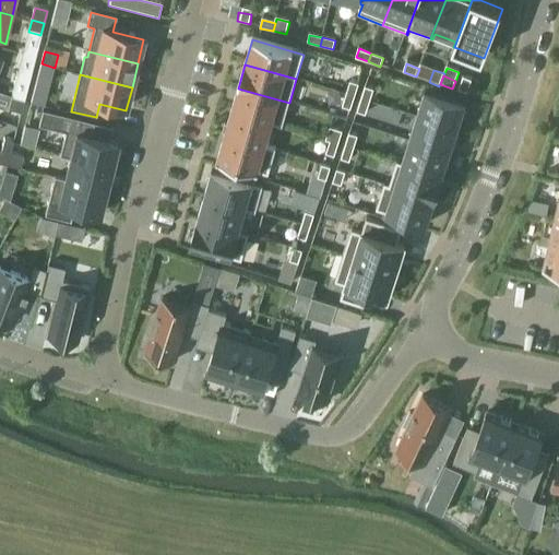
[(16,77),(11,99),(23,103),(30,80),(16,77)]
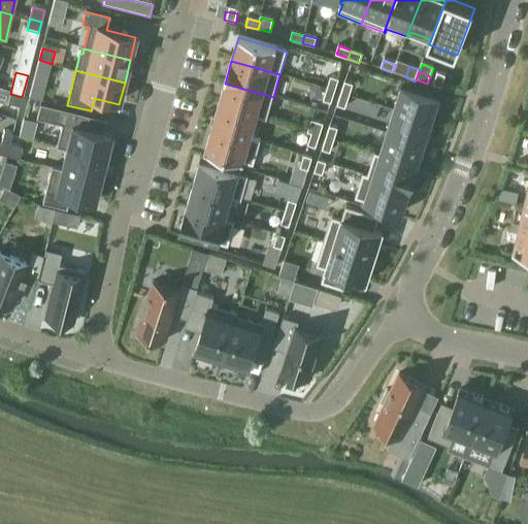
[(446,77),(437,74),(433,86),(440,89),(446,77)]
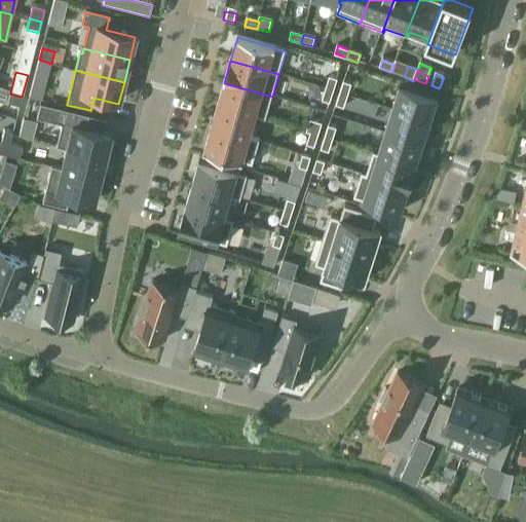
[(338,80),(330,78),(326,89),(334,92),(338,80)]
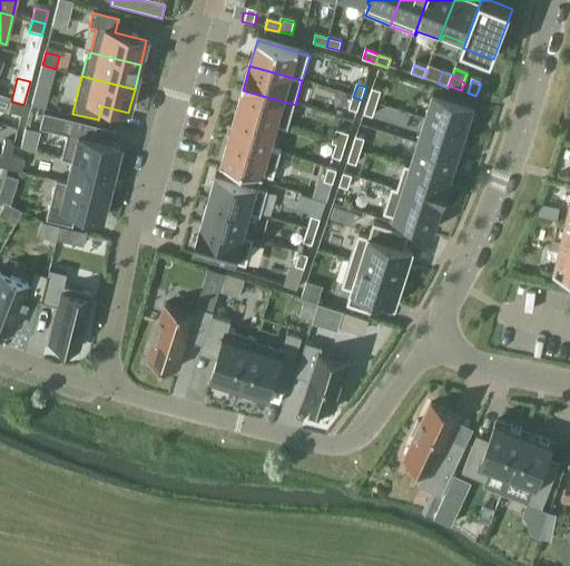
[(288,129),(295,105),(243,90),(236,115),(288,129)]
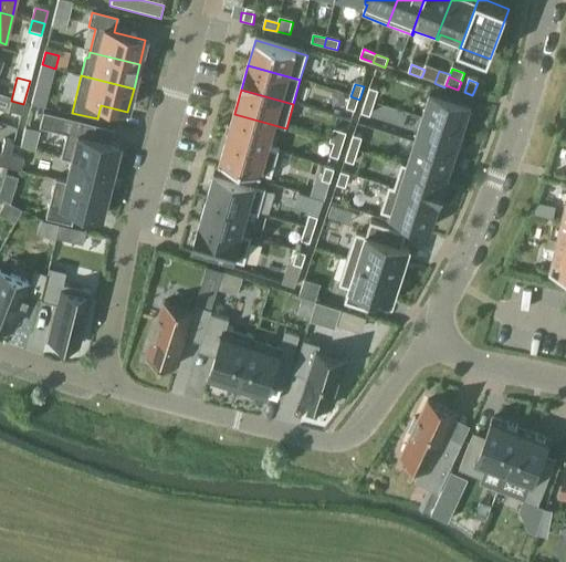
[(375,105),(378,92),(370,90),(366,102),(375,105)]
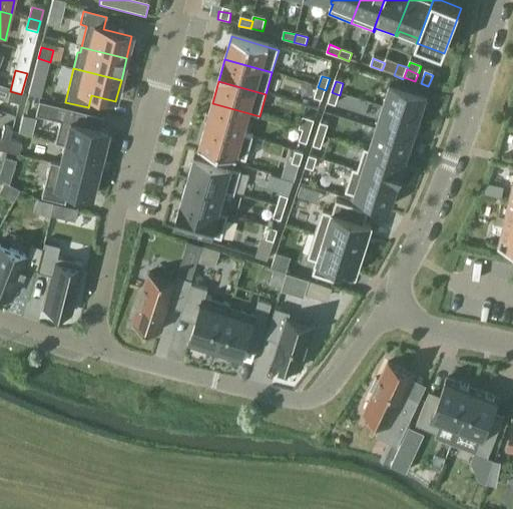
[(420,120),(427,97),(390,86),(383,108),(420,120)]
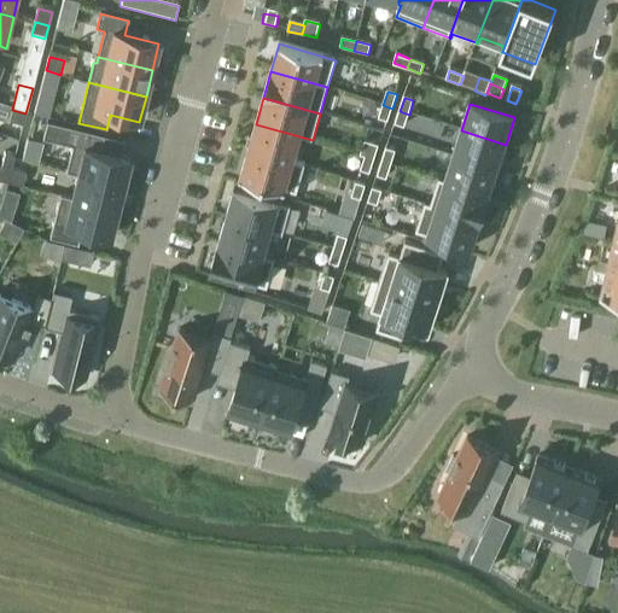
[(388,122),(392,109),(383,105),(378,120),(388,122)]
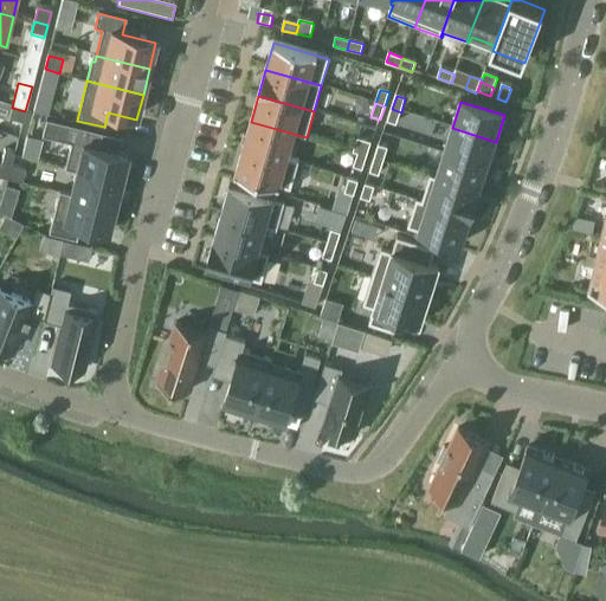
[(12,108),(8,121),(21,124),(25,111),(12,108)]
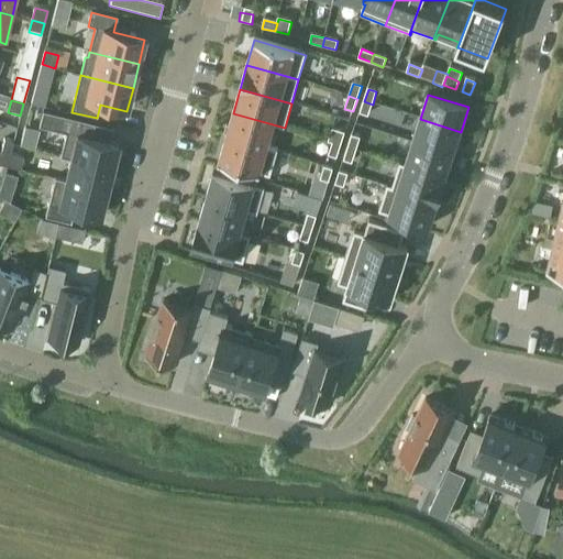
[(368,117),(373,105),(364,101),(360,114),(368,117)]
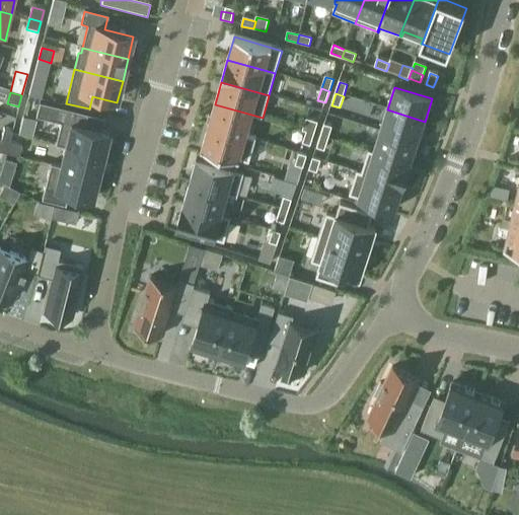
[(40,104),(35,118),(61,125),(56,146),(65,148),(65,147),(103,157),(109,135),(83,129),(86,116),(40,104)]
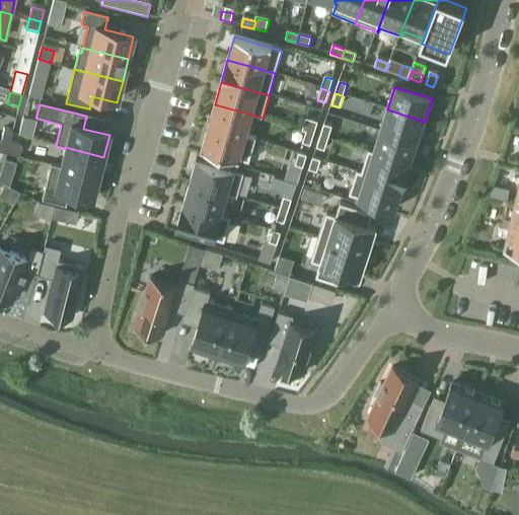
[(246,137),(252,117),(262,119),(263,118),(215,104),(211,118),(209,117),(207,124),(209,124),(209,127),(255,140),(256,139),(246,137)]
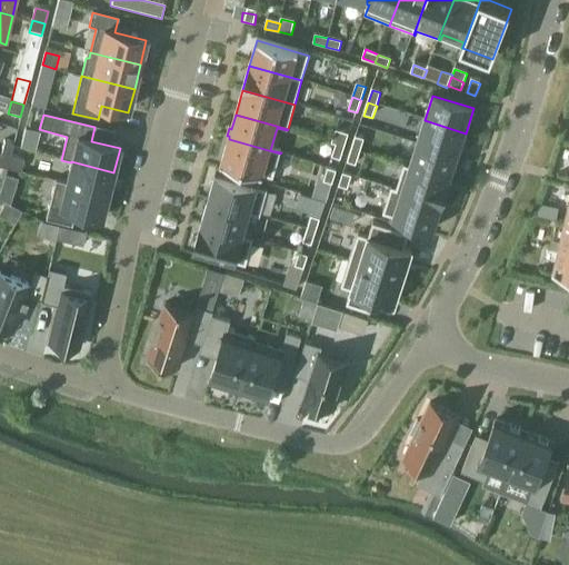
[(467,137),(465,137),(466,134),(425,120),(417,145),(458,158),(462,144),(465,145),(467,137)]
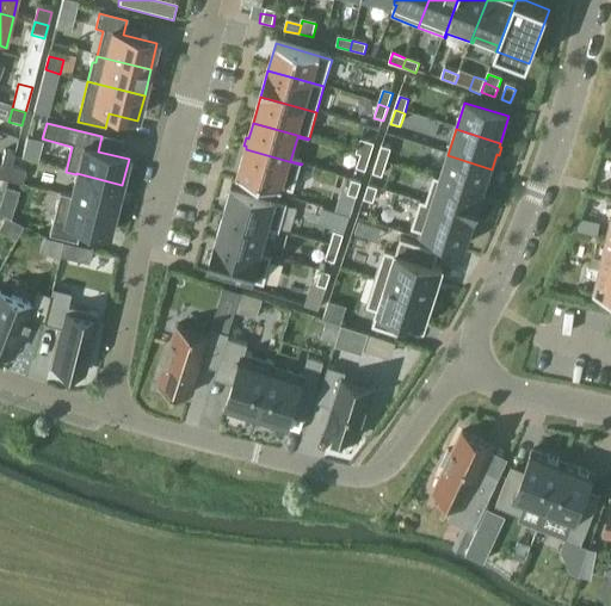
[(370,159),(375,144),(360,141),(356,155),(360,156),(370,159)]
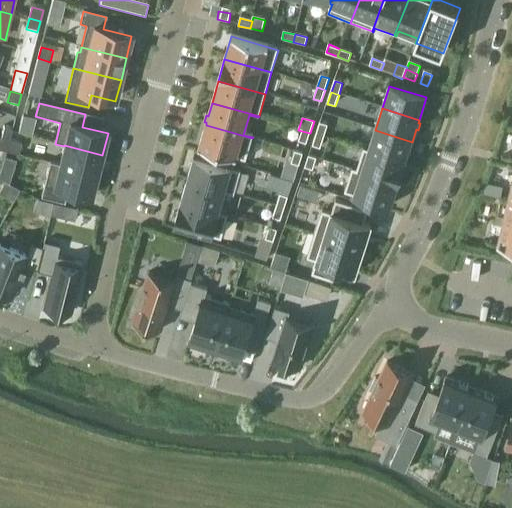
[(324,138),(328,126),(320,124),(316,135),(324,138)]
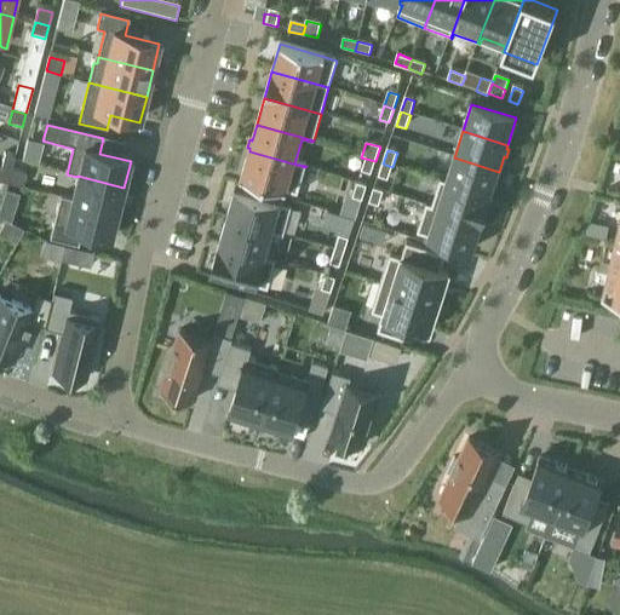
[(298,195),(305,167),(250,151),(241,179),(298,195)]
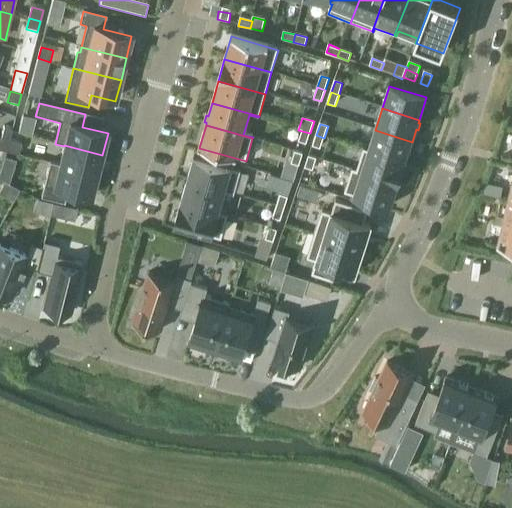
[(4,129),(1,140),(9,142),(9,141),(11,132),(12,131),(4,129)]
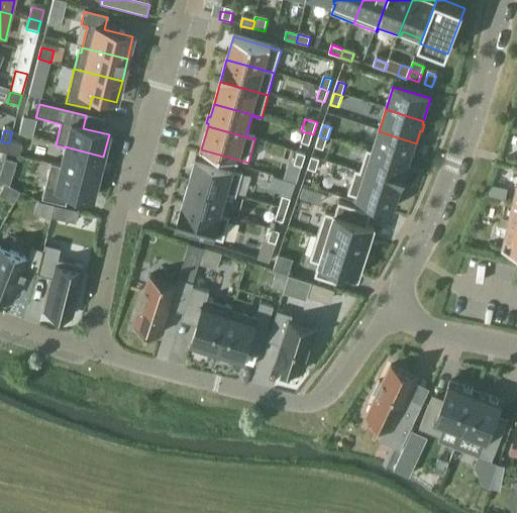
[(409,166),(416,143),(379,131),(372,152),(368,150),(367,151),(409,166)]
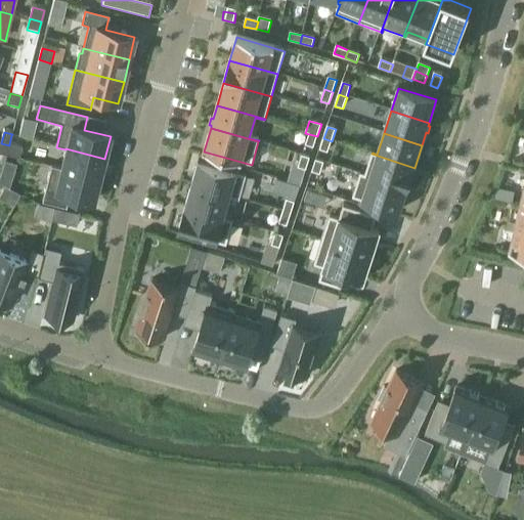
[(313,148),(317,136),(309,134),(306,145),(313,148)]
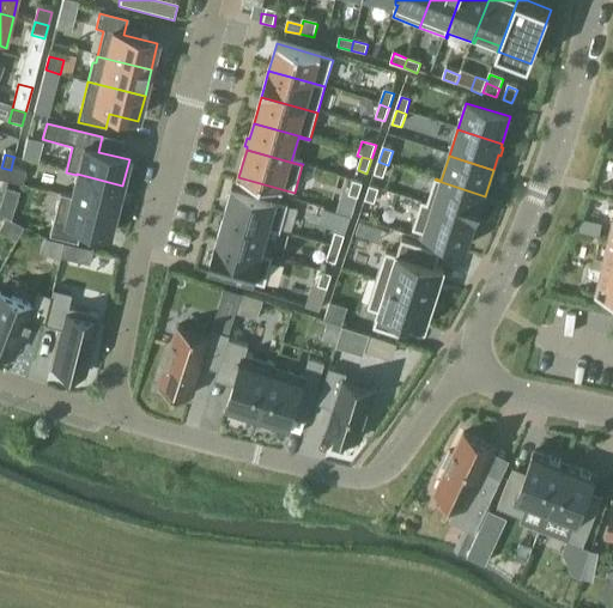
[(383,178),(388,165),(378,162),(374,176),(383,178)]
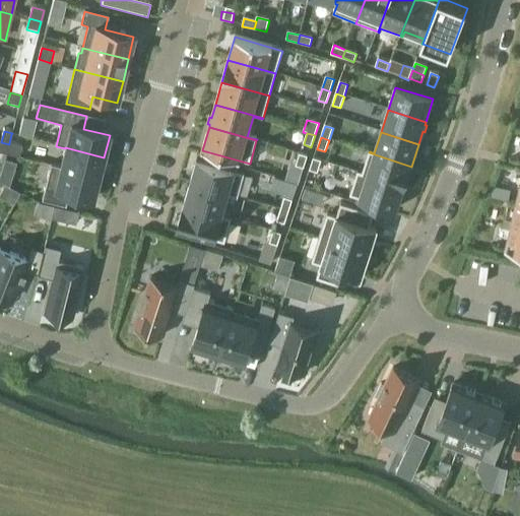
[(0,141),(0,153),(6,155),(9,144),(1,142),(0,141)]
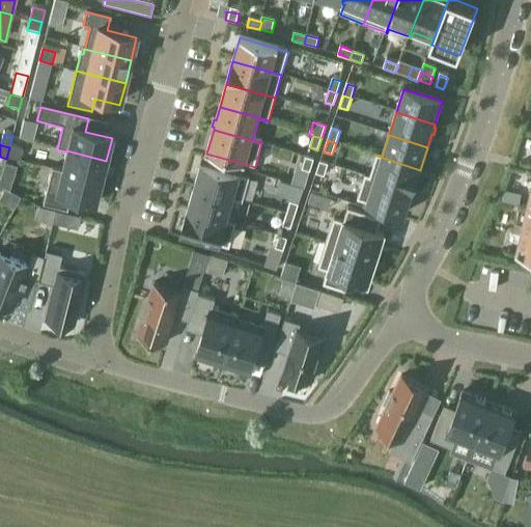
[(9,147),(6,159),(19,162),(22,150),(9,146),(9,147)]
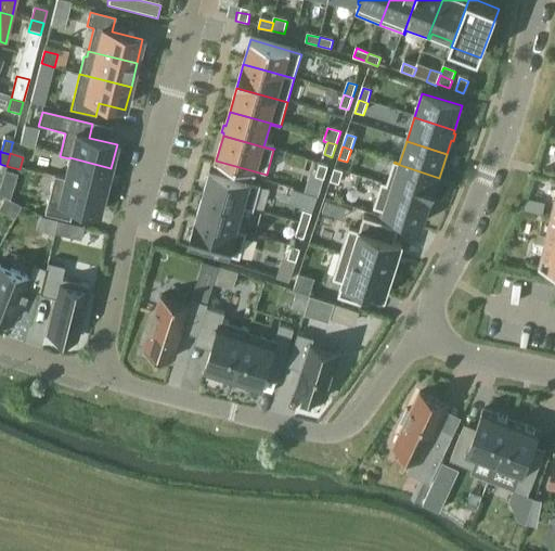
[(64,179),(64,181),(105,191),(111,168),(69,157),(69,158),(64,179)]
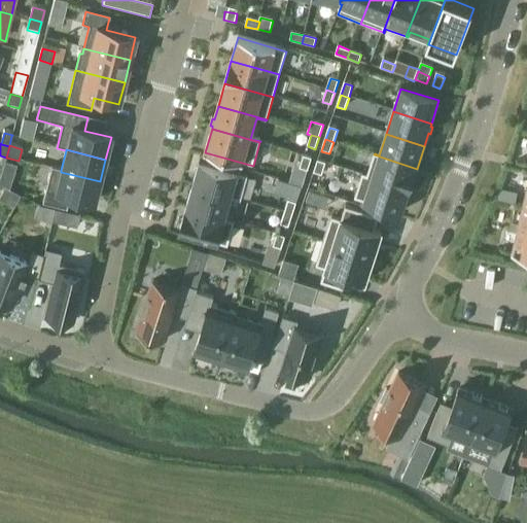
[(410,190),(417,169),(374,154),(367,176),(362,175),(410,190)]
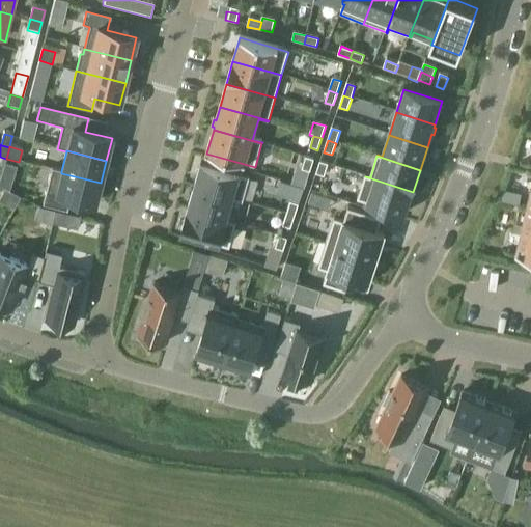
[(310,172),(314,161),(306,158),(302,170),(310,172)]
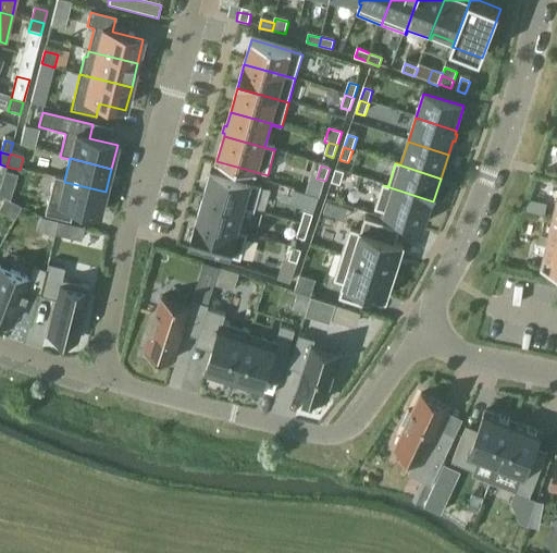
[(341,186),(344,173),(335,171),(332,183),(341,186)]
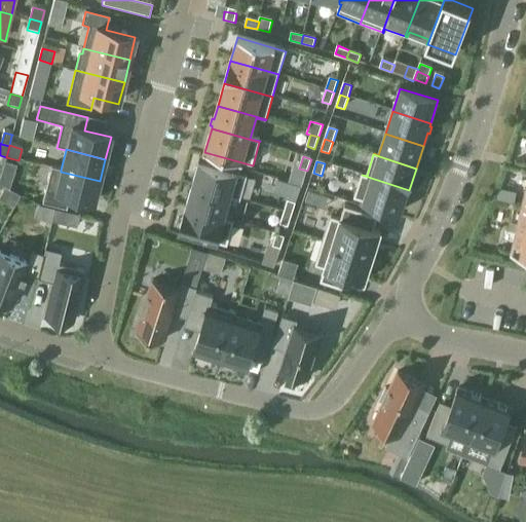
[(240,200),(248,177),(199,163),(192,187),(240,200)]
